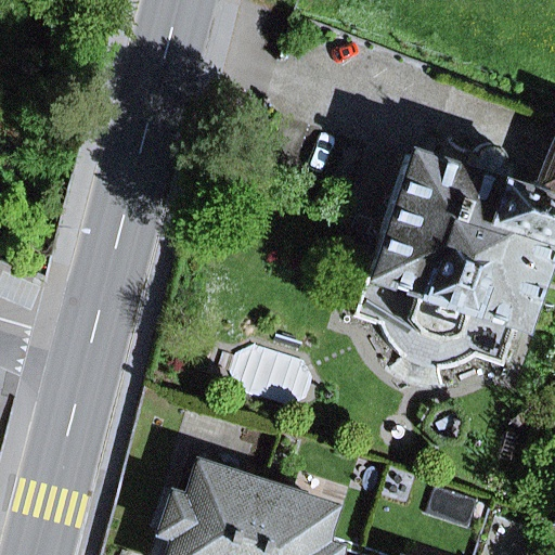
[(554,171),(554,136),(542,167),(554,171)]
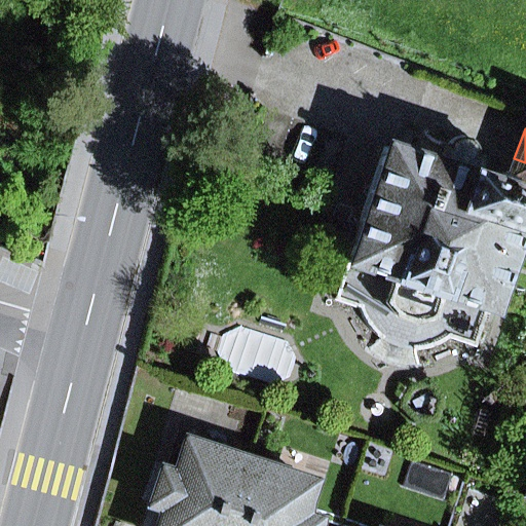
[(431,164),(384,148),(345,265),(393,282),(385,305),(395,320),(416,326),(431,321),(440,296),(488,312),(525,199),(525,195),(480,180),(487,159),(477,156),(475,145),(465,139),(457,139),(448,146),(438,143),(431,164)]
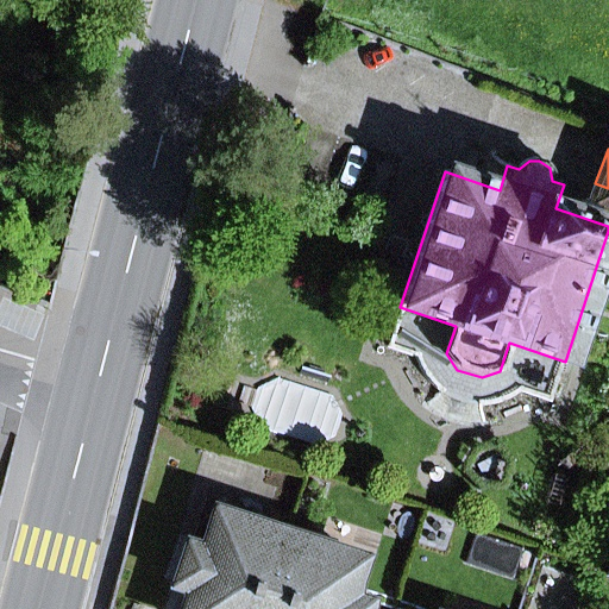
[(608,219),(608,188),(595,183),(585,209),(608,219)]
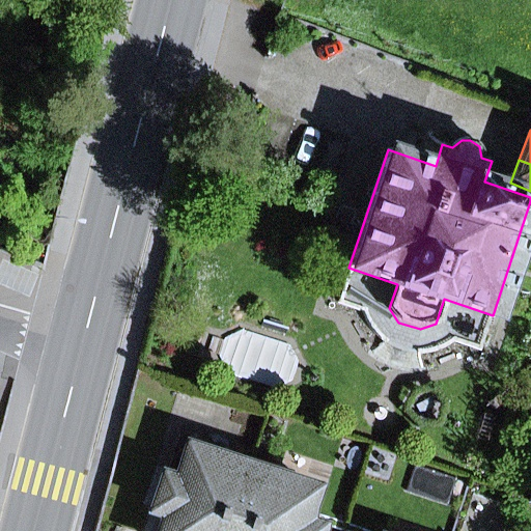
[(420,329),(398,323),(389,308),(397,284),(348,268),(338,304),(363,312),(378,336),(400,351),(428,353),(454,342),(481,351),(493,315),(444,299),(436,324),(420,329)]
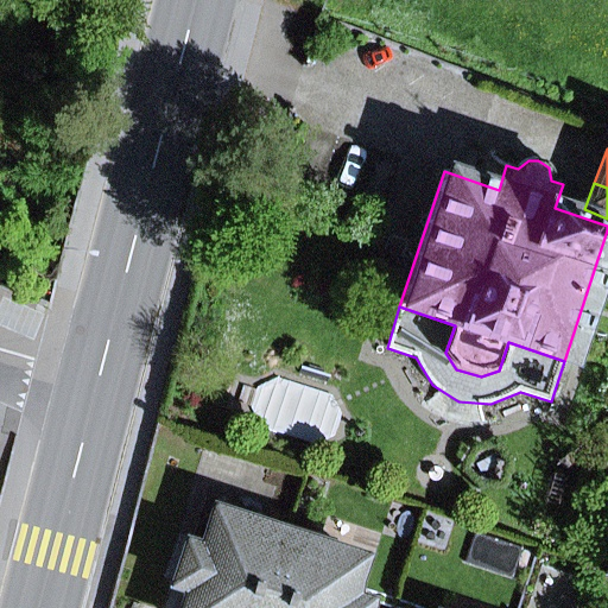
[(261,607),(285,538),(214,514),(202,552),(187,546),(175,584),(190,589),(183,607),(261,607)]
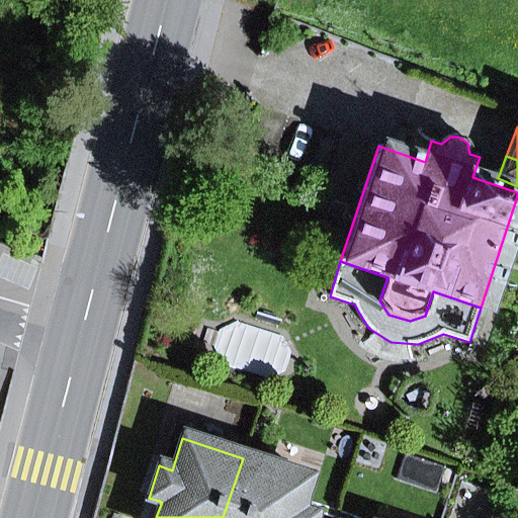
[(243,458),(223,517),(306,517),(308,515),(293,511),(304,478),(248,459),(243,458)]
